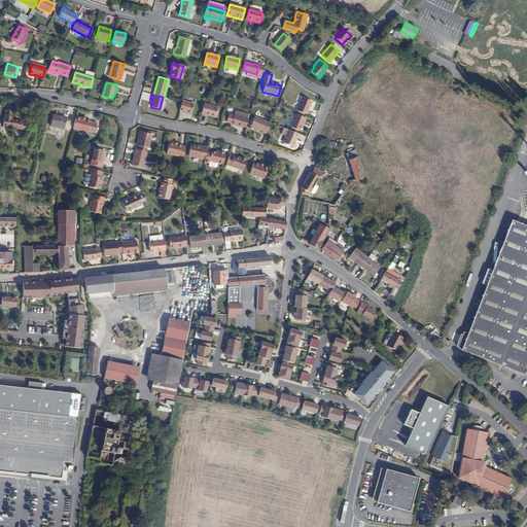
[(297,111),(307,114),(312,101),(303,98),(297,111)]
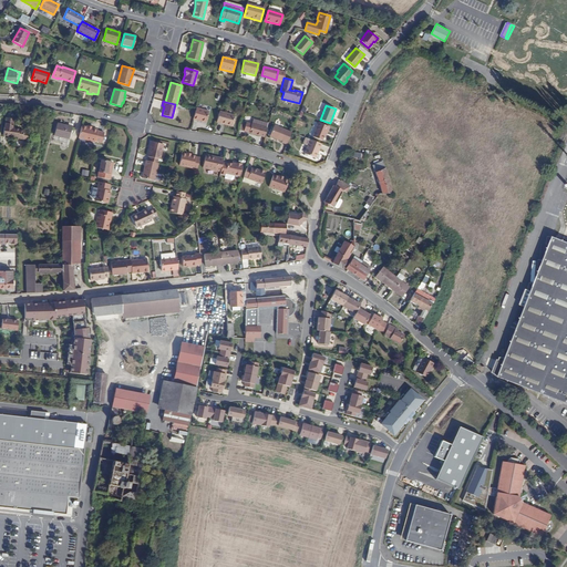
[(196,110),(193,120),(205,123),(208,111),(196,107),(196,110)]
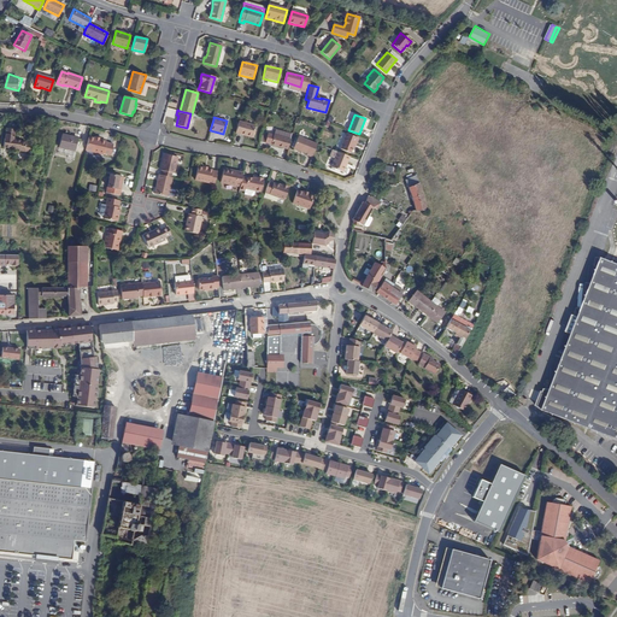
[(239,122),(236,133),(252,137),(256,125),(239,122)]
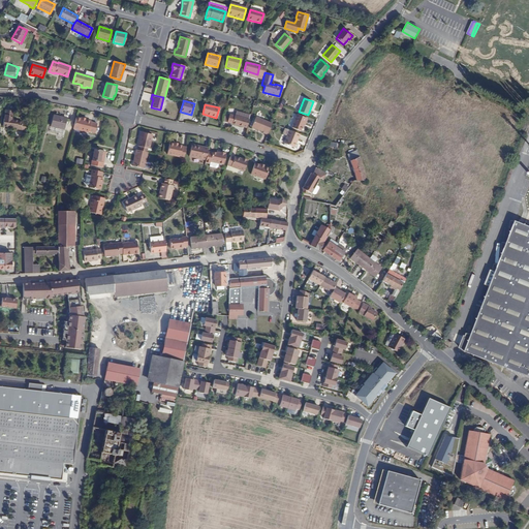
[(12,121),(12,119),(13,112),(6,111),(5,120),(4,120),(4,128),(18,129),(18,130),(26,131),(26,125),(23,124),(23,123),(19,123),(19,122),(14,122),(12,121)]
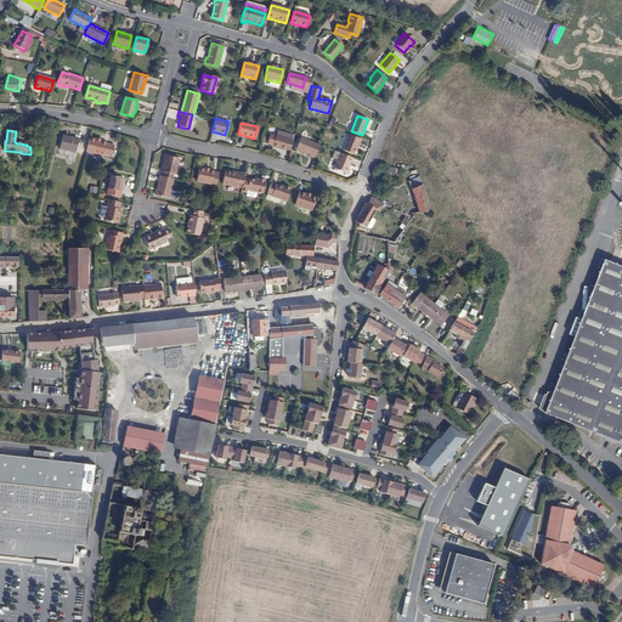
[(273,147),(289,151),(293,140),(276,136),(270,135),(267,145),(273,146),(273,147)]
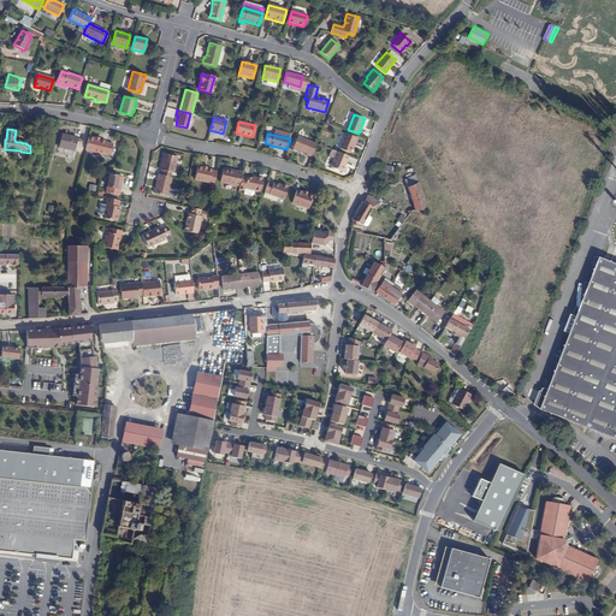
[(359,138),(345,134),(339,149),(350,153),(355,144),(356,144),(359,138)]
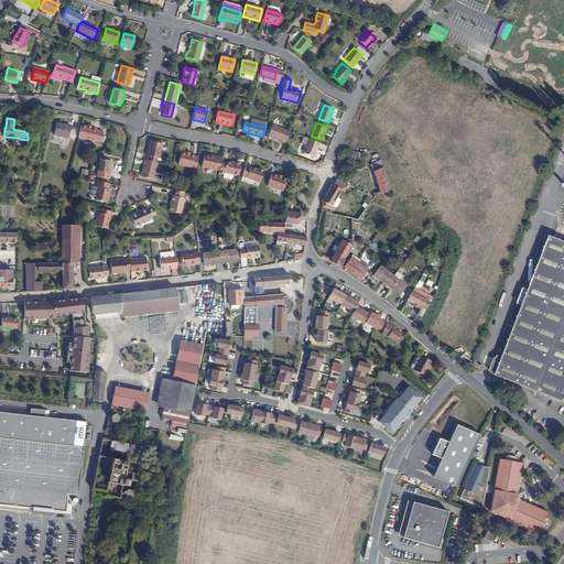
[(55,134),(69,138),(72,127),(57,123),(55,134)]
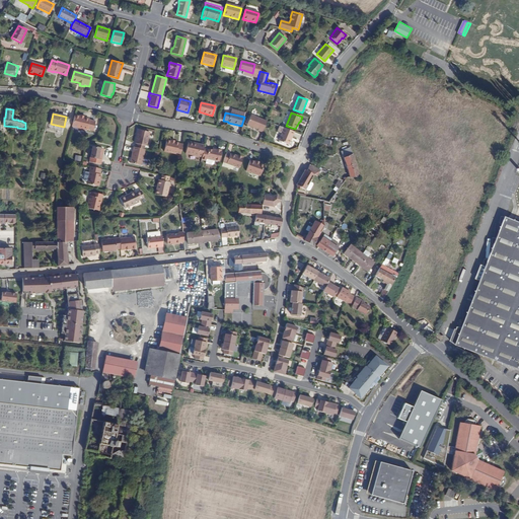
[(257,131),(262,133),(267,122),(251,116),(246,125),(257,130),(257,131)]
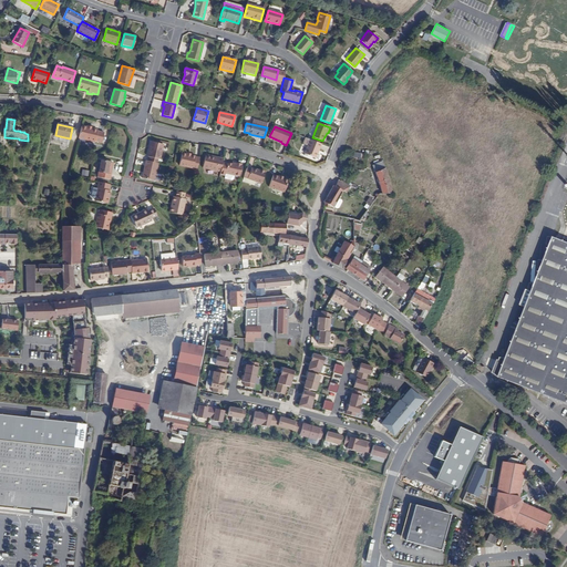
[(85,127),(81,127),(79,138),(94,143),(94,142),(101,143),(103,133),(96,132),(98,131),(91,130),(85,129),(85,127)]
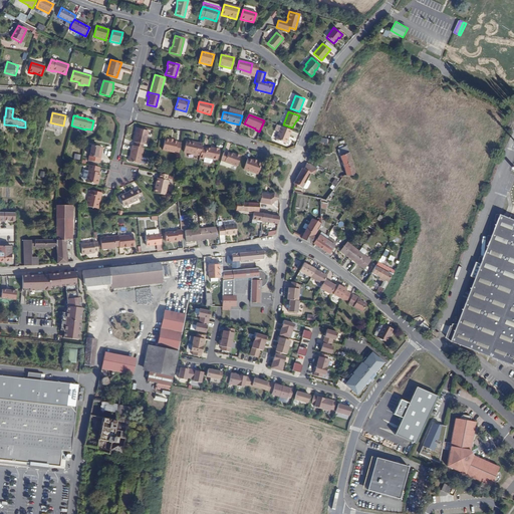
[(286,144),(291,131),(281,126),(279,132),(276,139),(286,144)]
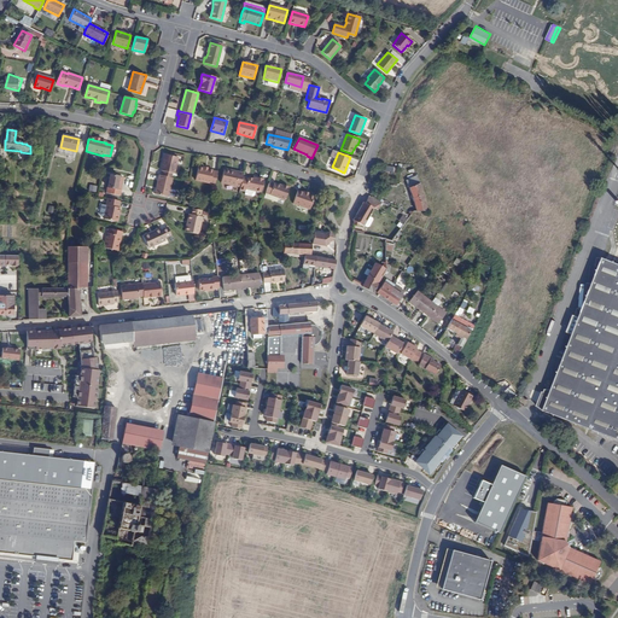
[(162,170),(162,175),(170,178),(172,173),(174,173),(178,157),(163,155),(159,170),(162,170)]
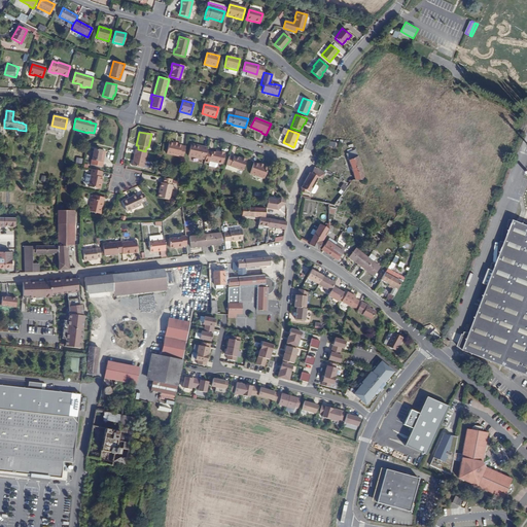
[(182,160),(185,148),(180,147),(180,146),(177,145),(177,146),(172,145),(172,144),(168,143),(166,153),(178,156),(178,159),(182,160)]
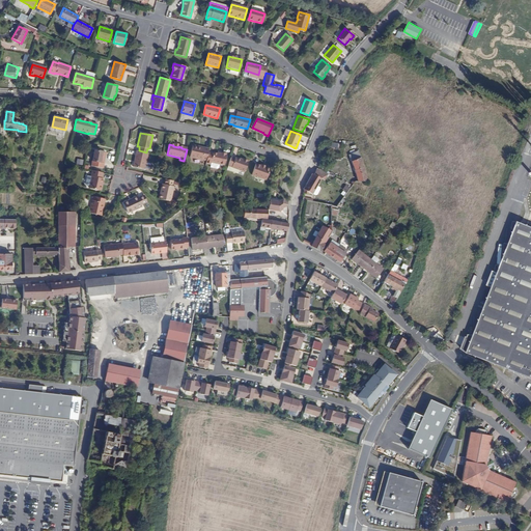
[(208,151),(208,149),(200,147),(201,146),(193,144),(191,157),(206,160),(208,151)]
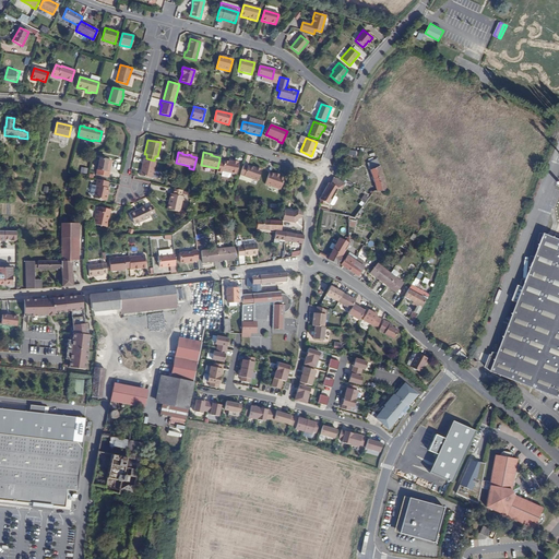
[(107,165),(110,166),(111,161),(99,157),(96,175),(108,177),(109,171),(106,170),(107,165)]
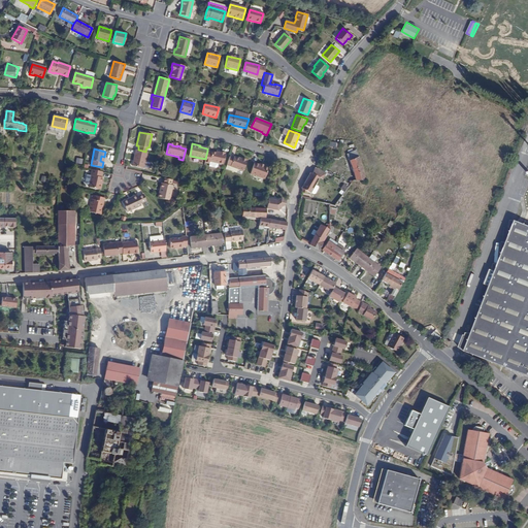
[(138,150),(135,150),(134,154),(136,155),(133,166),(143,168),(146,152),(145,152),(138,150)]
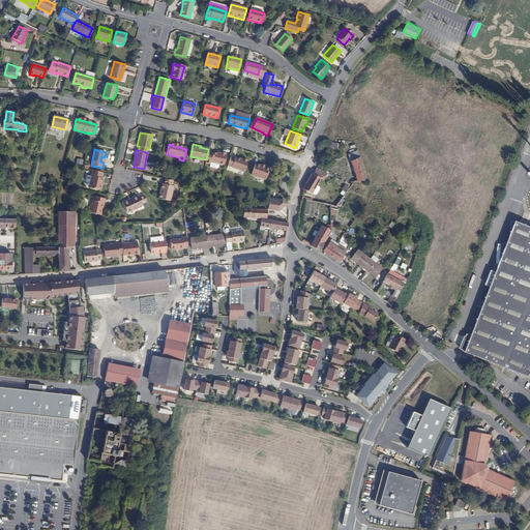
[(369,178),(361,156),(358,150),(348,154),(351,162),(350,163),(356,182),(369,178)]
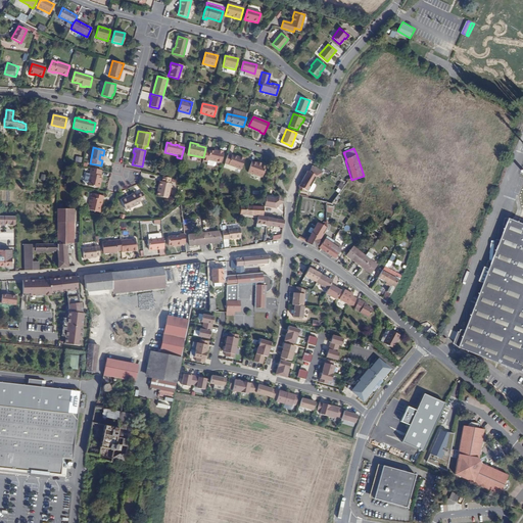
[(214,151),(205,149),(203,157),(202,160),(207,161),(207,159),(221,162),(223,152),(222,151),(223,150),(218,149),(218,150),(217,152),(214,151)]
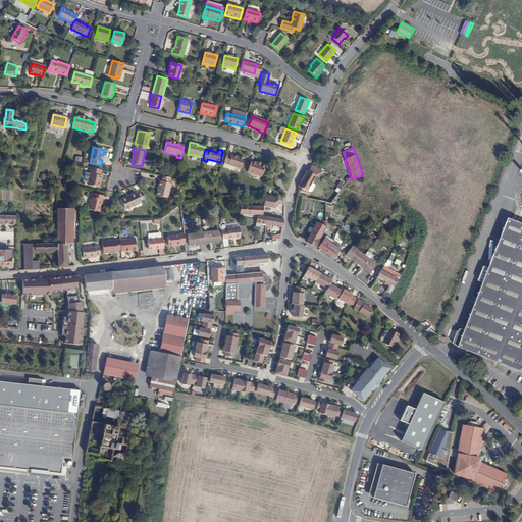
[(239,157),(227,154),(226,157),(224,163),(228,164),(227,164),(236,167),(241,169),(244,158),(239,157)]
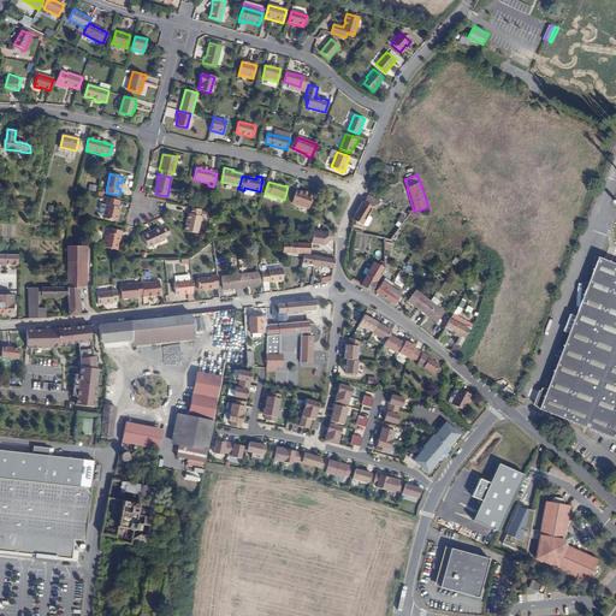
[(307,194),(302,191),(296,189),(291,202),(307,208),(313,196),(307,194)]
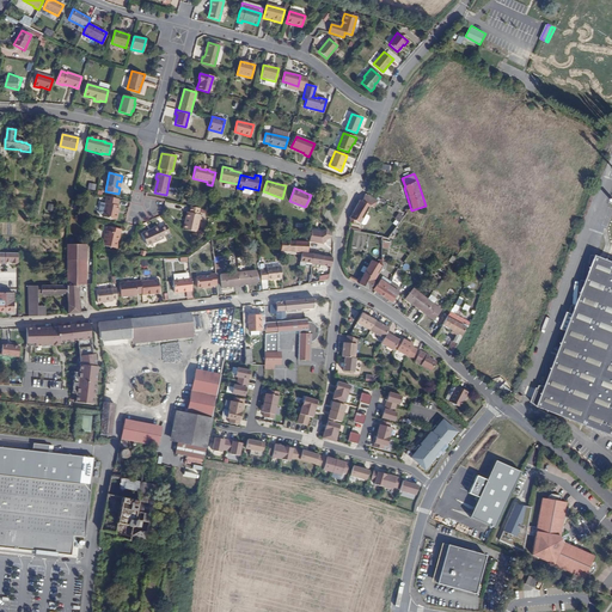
[(363,201),(360,200),(355,209),(350,218),(350,222),(356,222),(357,221),(361,222),(371,204),(374,207),(378,200),(367,195),(366,195),(363,201)]
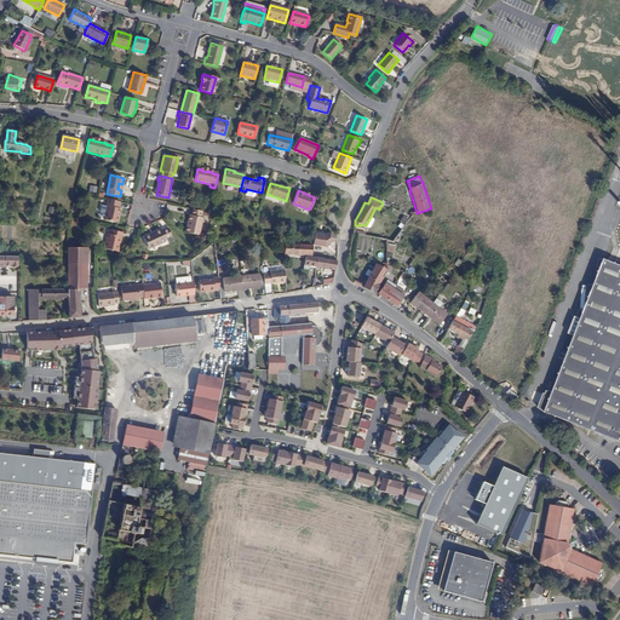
[(121,202),(108,199),(107,206),(108,206),(105,220),(116,223),(119,210),(121,202)]
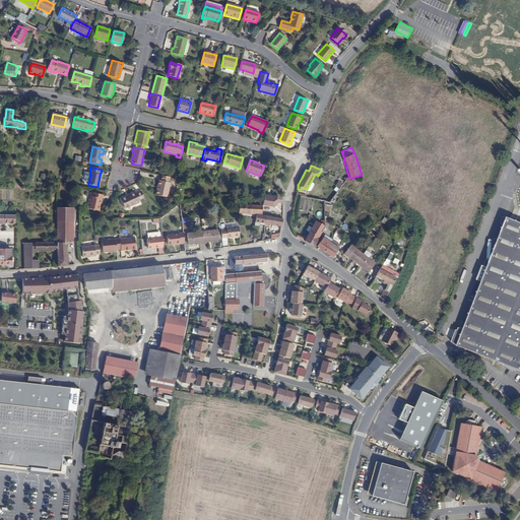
[(171,177),(161,176),(160,181),(159,180),(155,195),(167,198),(171,183),(169,183),(171,177)]
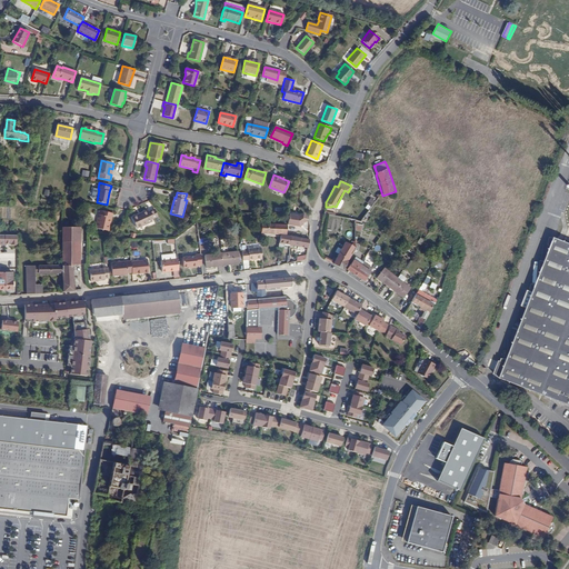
[(368,213),(368,212),(367,211),(365,212),(358,207),(348,219),(355,220),(361,222),(368,213)]
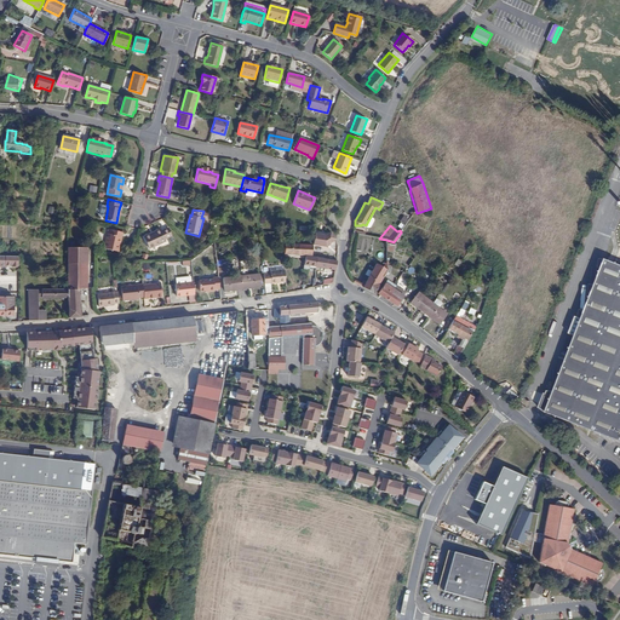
[(161,229),(144,237),(150,248),(166,241),(166,240),(172,236),(168,228),(161,230),(161,229)]
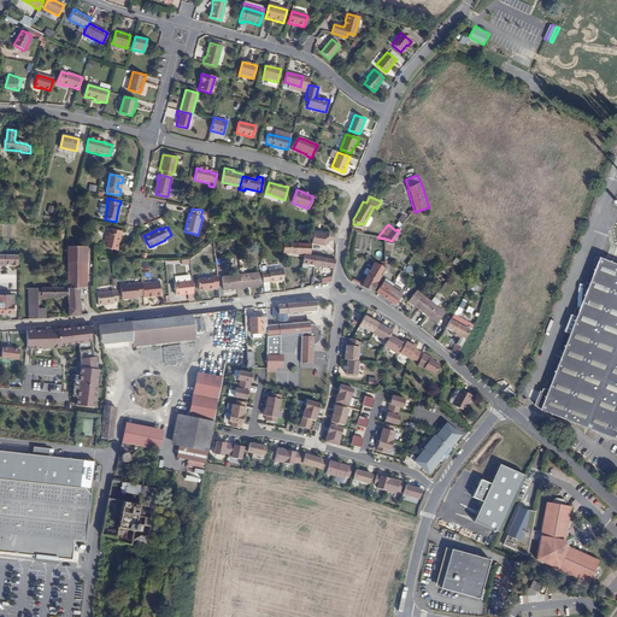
[(119,251),(121,245),(118,244),(122,231),(111,229),(110,233),(107,233),(104,247),(119,251)]
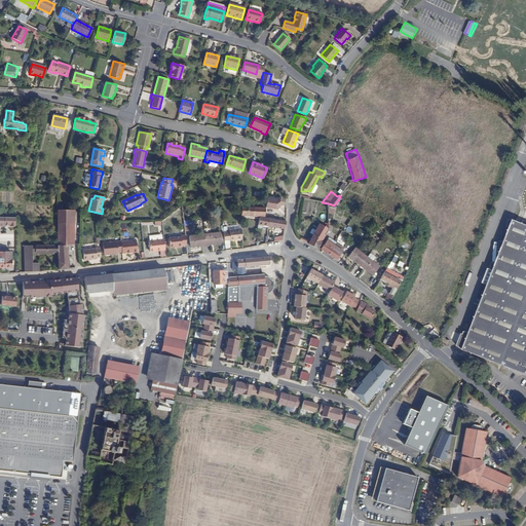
[(275,199),(265,198),(264,208),(265,208),(275,211),(284,204),(279,197),(275,199)]
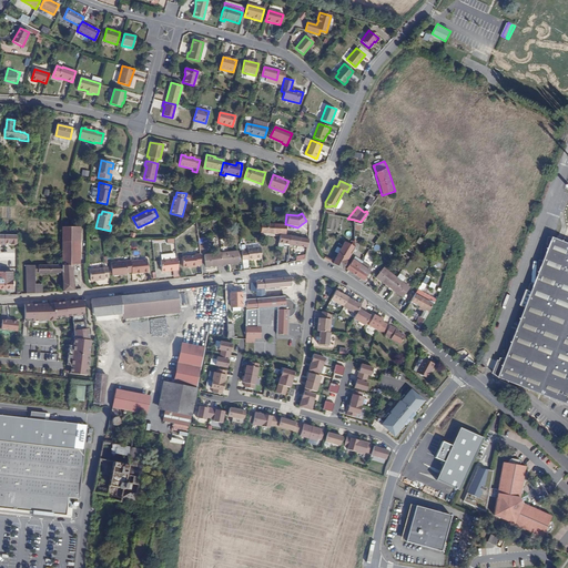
[(285,224),(261,223),(261,233),(280,234),(286,234),(286,224),(285,224)]
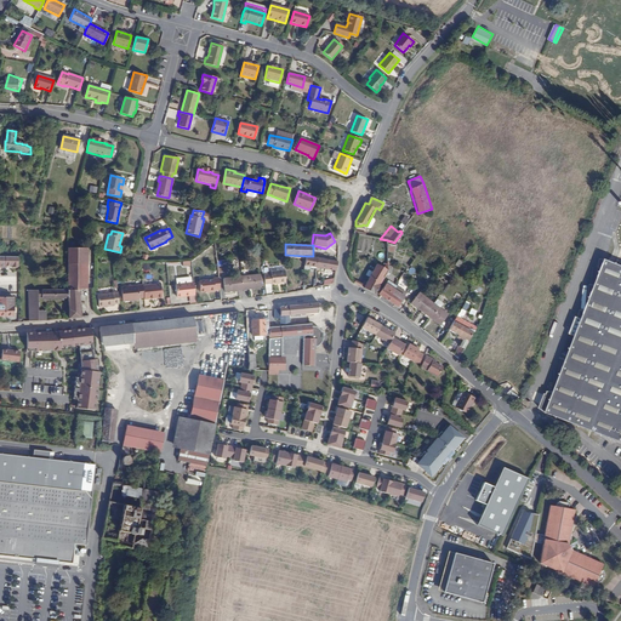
[(83,249),(68,248),(68,284),(68,300),(69,318),(81,317),(80,300),(80,295),(80,289),(81,289),(83,284),(83,280),(83,249)]
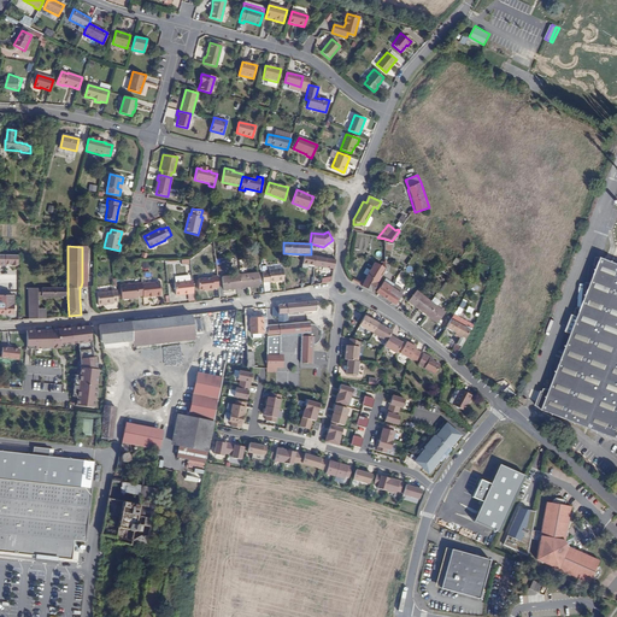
[(17,256),(0,254),(0,266),(17,266),(17,256)]
